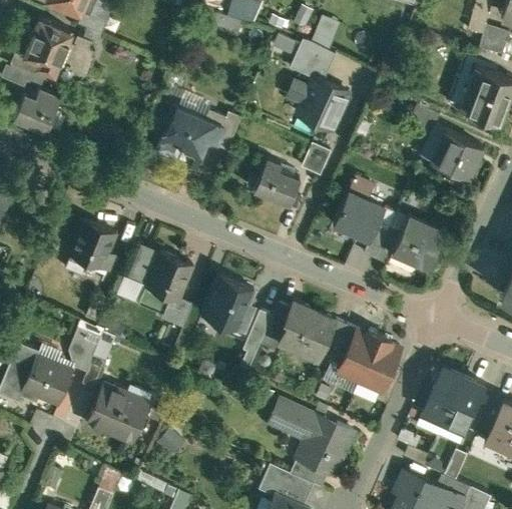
[(46,0),(46,1),(78,14),(79,11),(82,13),(89,15),(90,14),(95,0),(46,0)]
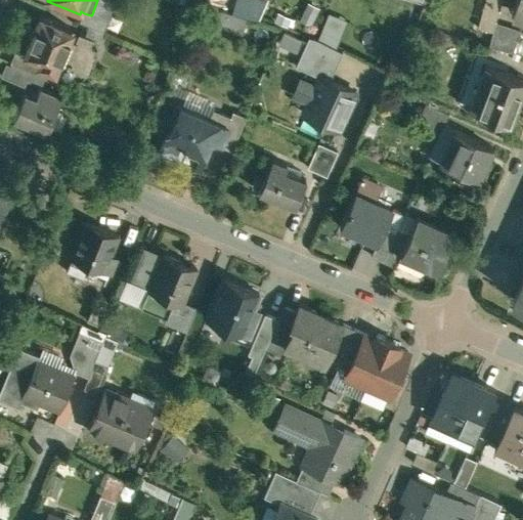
[(522,0),(512,0),(509,11),(522,14),(522,0)]
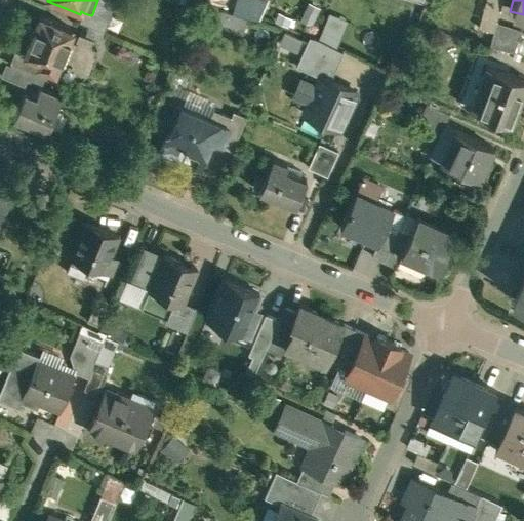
[(515,35),(492,31),(495,14),(482,12),(478,31),(491,34),(489,50),(511,54),(515,35)]
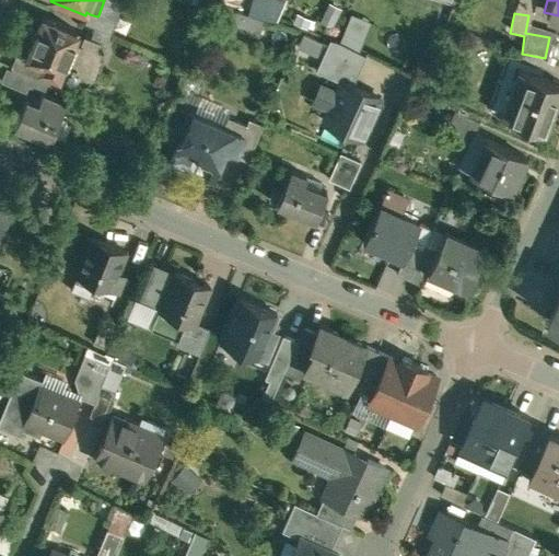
[(117,23),(99,15),(97,16),(90,14),(84,26),(112,37),(117,23)]
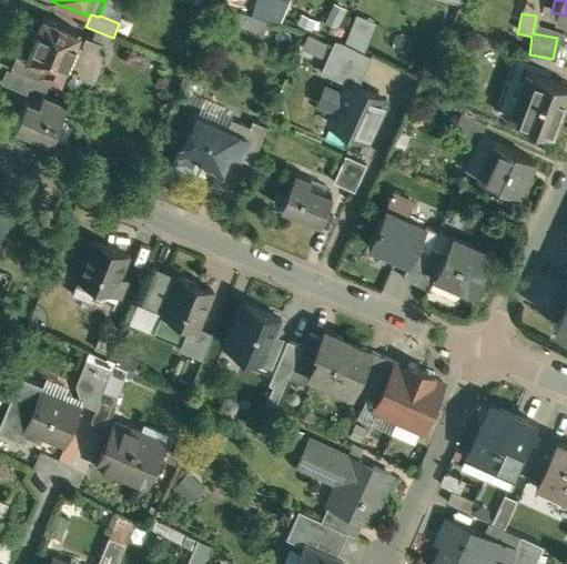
[(346,38),(366,46),(375,26),(355,17),(346,38)]
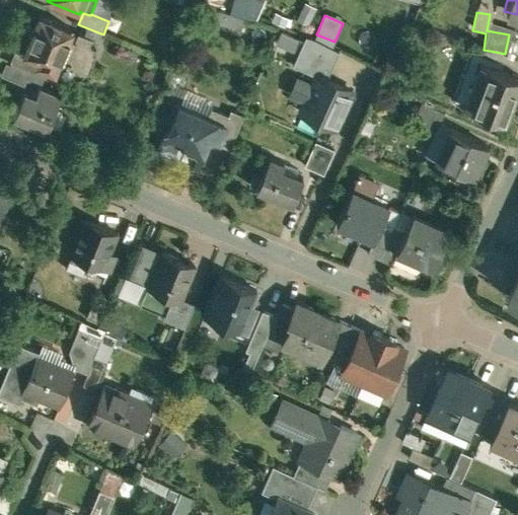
[(70,34),(40,22),(24,59),(26,59),(40,65),(38,68),(54,75),(60,61),(70,35),(70,34)]
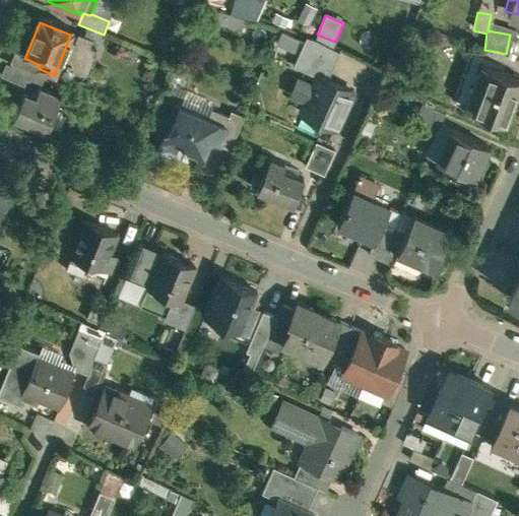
[(91,44),(72,37),(70,36),(60,61),(63,63),(61,68),(65,70),(65,71),(73,73),(73,72),(87,78),(90,70),(91,70),(95,59),(93,59),(95,54),(91,53),(90,52),(89,50),(91,44)]
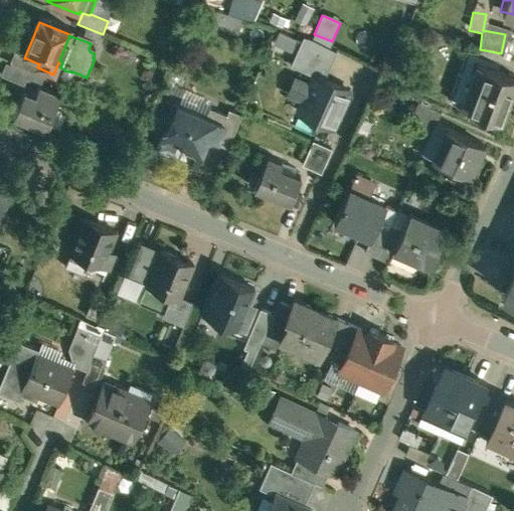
[(276,35),(272,48),(291,53),(295,40),(276,35)]
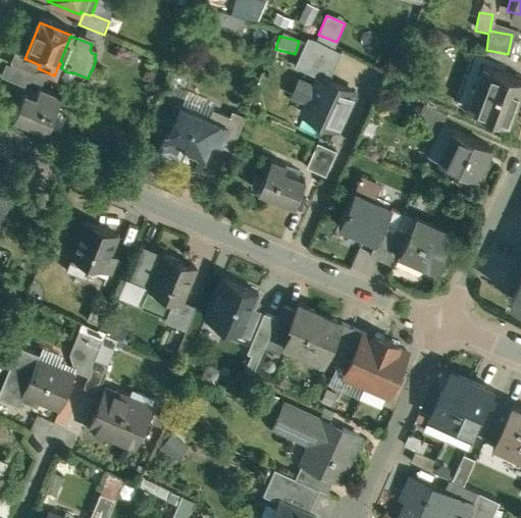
[(341,55),(316,43),(307,41),(294,69),(317,80),(318,79),(328,84),(341,55)]
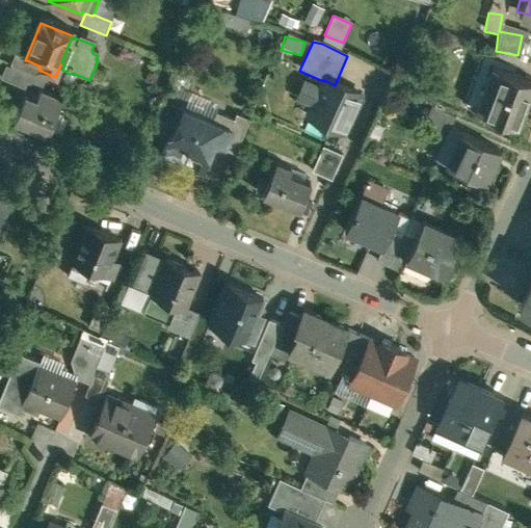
[(41,67),(27,60),(25,63),(12,58),(9,68),(51,86),(55,77),(38,70),(41,67)]
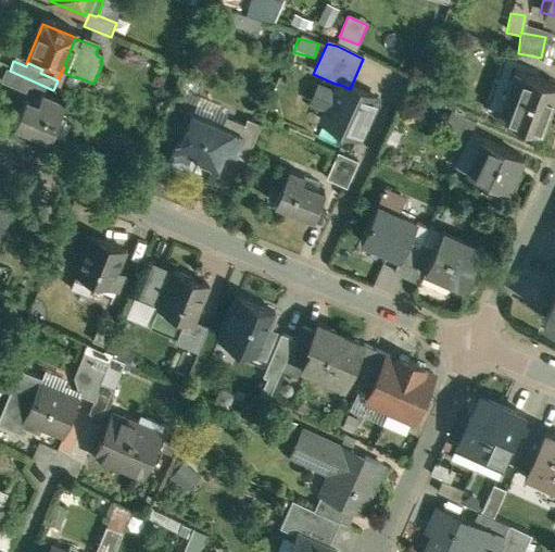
[(554,86),(514,72),(514,73),(519,75),(503,120),(497,117),(496,118),(541,135),(554,101),(554,86)]
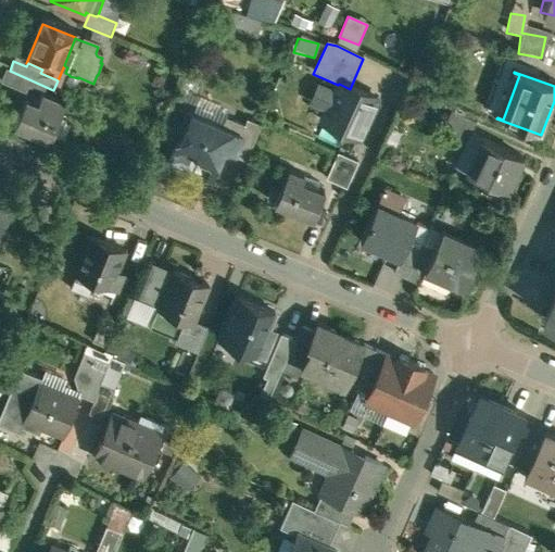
[(350,89),(339,84),(338,85),(320,124),(358,141),(377,101),(350,89)]
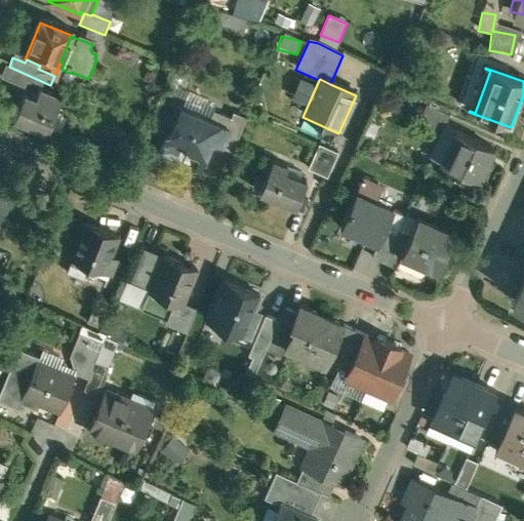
[(39,93),(35,103),(24,98),(14,123),(47,136),(61,103),(39,93)]
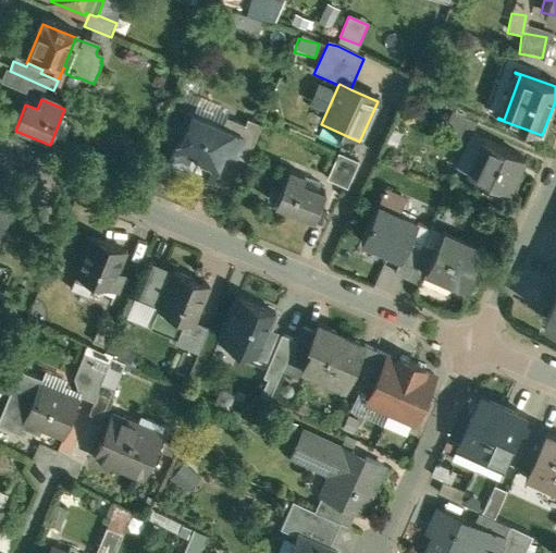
[(222,130),(189,117),(170,166),(173,167),(174,170),(185,174),(188,172),(211,182),(224,152),(234,157),(234,156),(247,125),(246,125),(226,118),(222,130)]
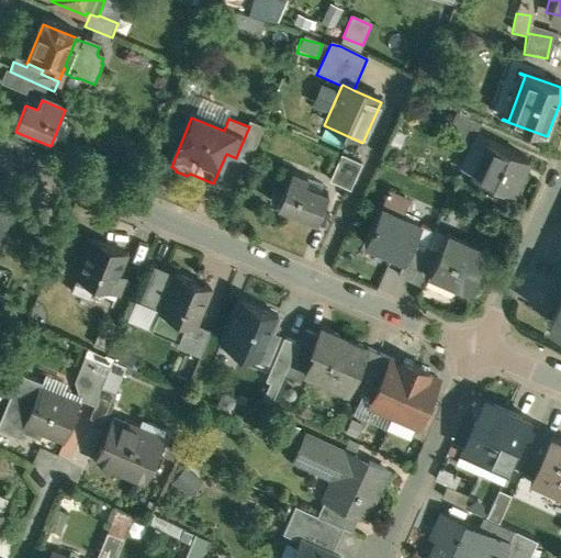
[(481,129),(457,118),(448,137),(472,148),(481,129)]
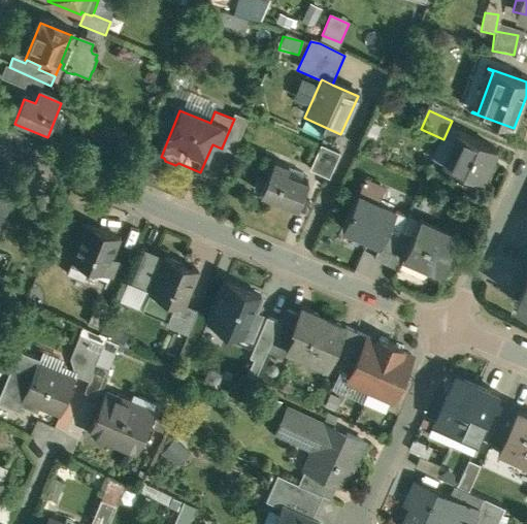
[(234,119),(222,148),(222,149),(234,154),(249,118),(235,112),(233,119),(234,119)]
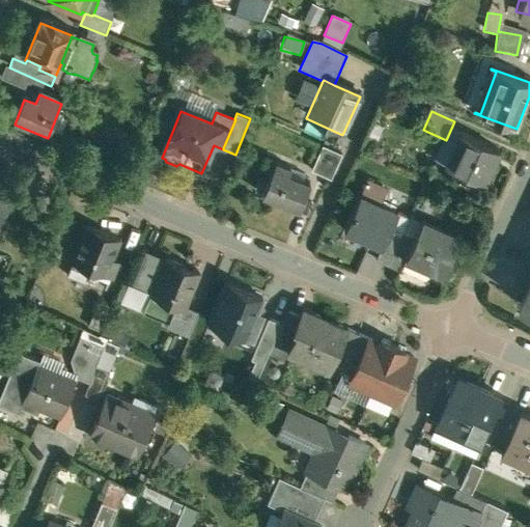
[(498,153),(461,136),(452,155),(455,156),(448,170),(482,186),(498,153)]
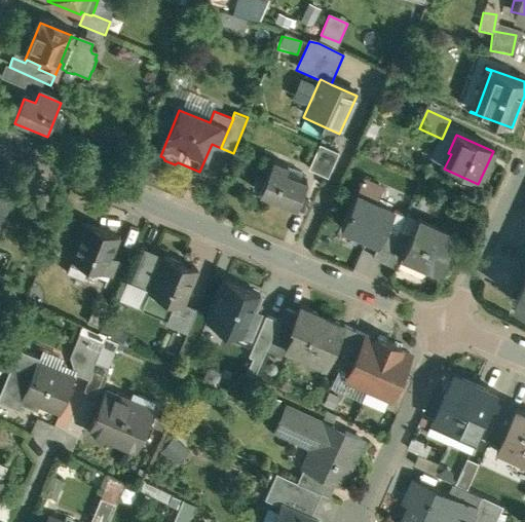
[(307,172),(327,179),(337,154),(317,147),(307,172)]
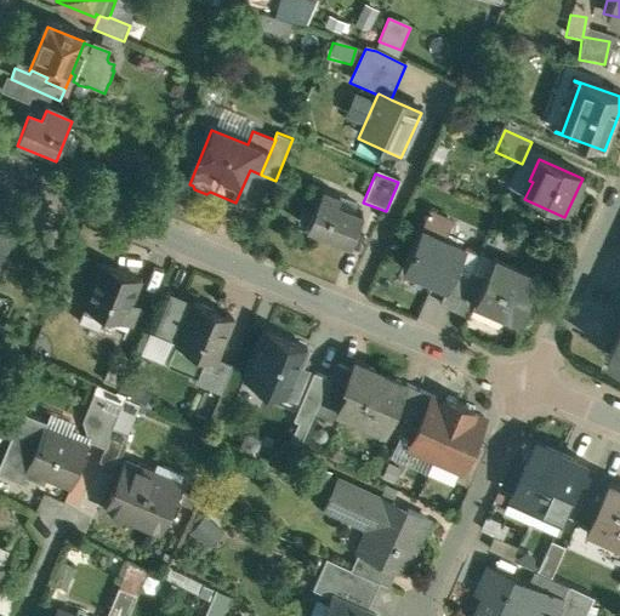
[(339,200),(320,192),(311,216),(318,218),(311,234),(348,249),(360,217),(336,206),(339,200)]
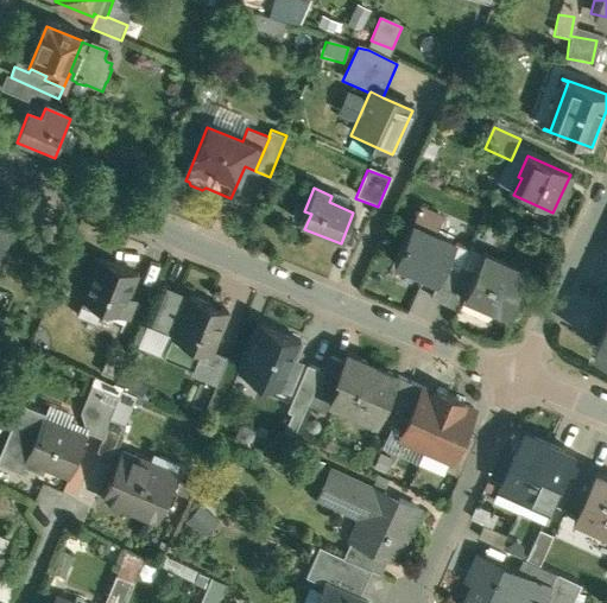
[(0,249),(10,226),(0,221),(0,249)]
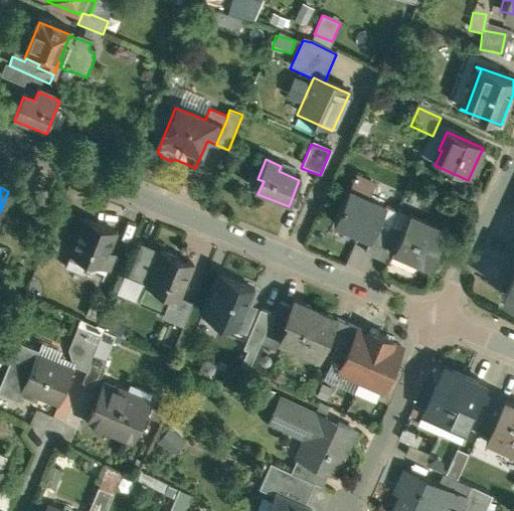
[(385,208),(349,192),(334,226),(370,242),(376,227),(385,208)]
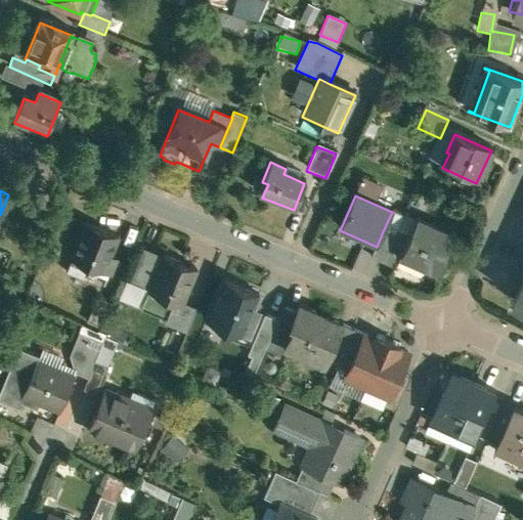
[(452,236),(417,220),(409,235),(400,257),(401,258),(402,256),(426,267),(425,268),(427,269),(437,273),(452,236)]
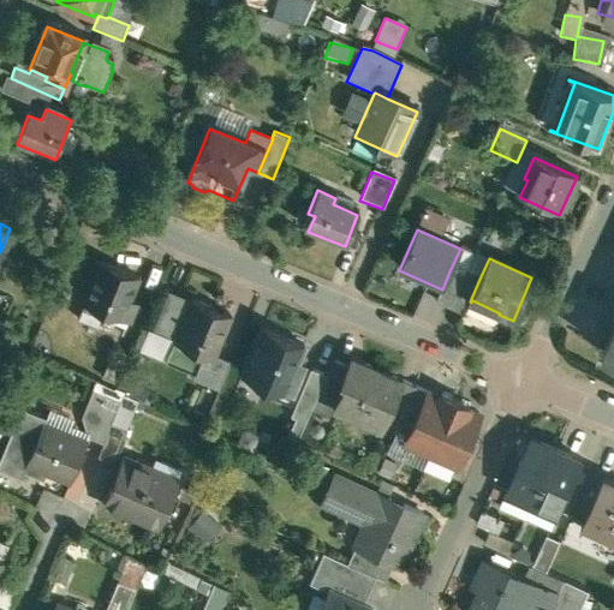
[(137,280),(101,265),(84,308),(103,315),(129,324),(136,308),(127,304),(137,280)]
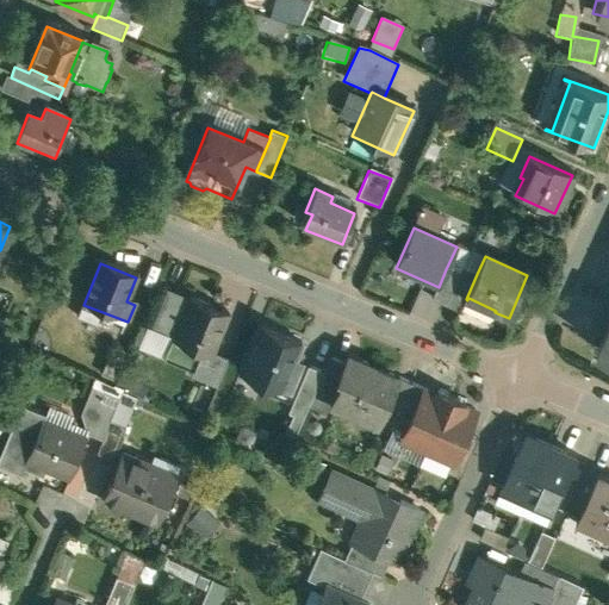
[(459,275),(445,307),(459,313),(464,305),(466,299),(477,274),(463,268),(459,275)]
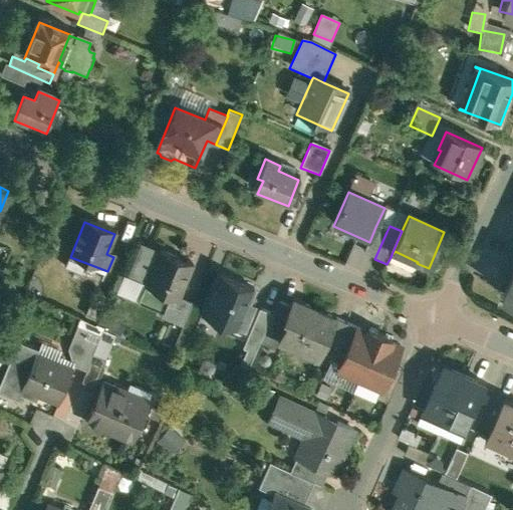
[(369,242),(363,254),(374,259),(387,232),(375,227),(369,242)]
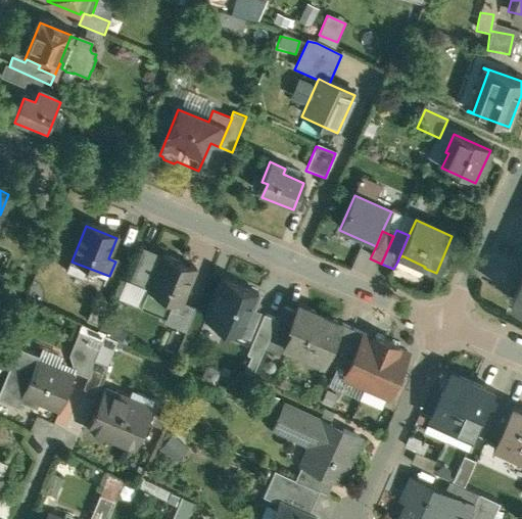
[(162,263),(145,255),(133,286),(150,293),(162,263)]
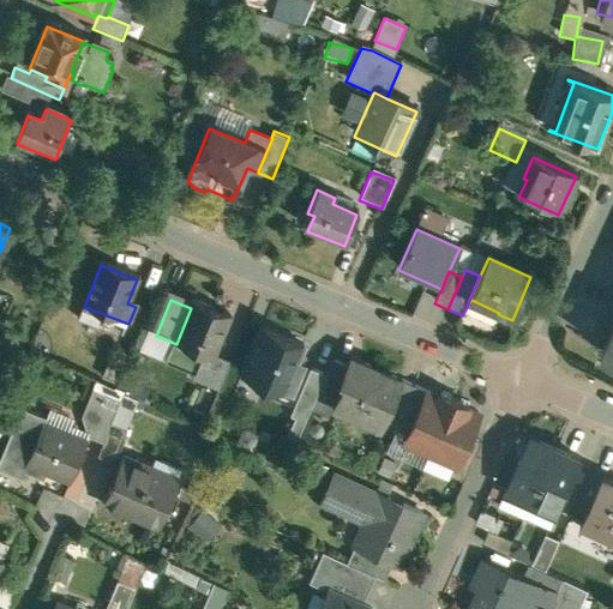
[(499,313),(472,300),(470,302),(469,301),(467,307),(498,320),(500,315),(498,314),(499,313)]
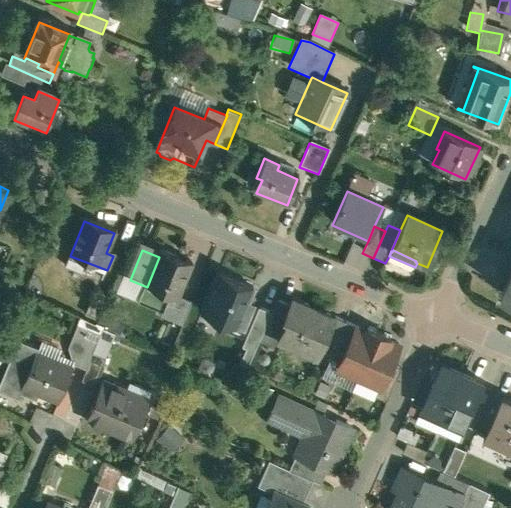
[(190,265),(161,253),(159,257),(147,287),(169,296),(177,299),(190,265)]
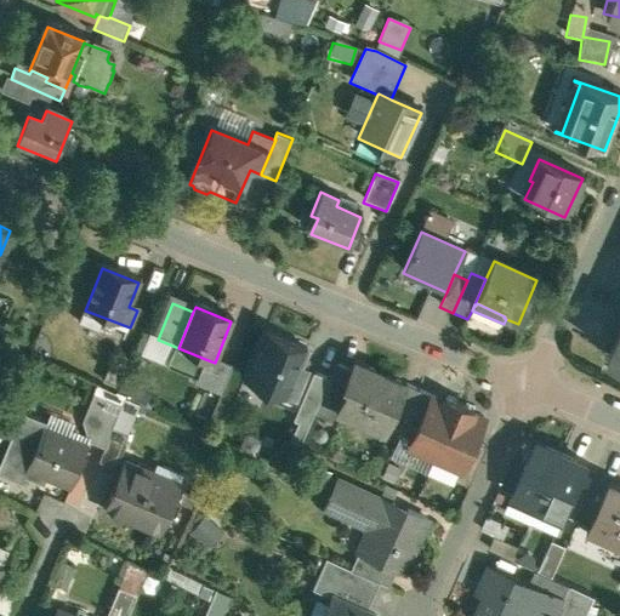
[(104,318),(85,311),(79,326),(98,335),(104,318)]
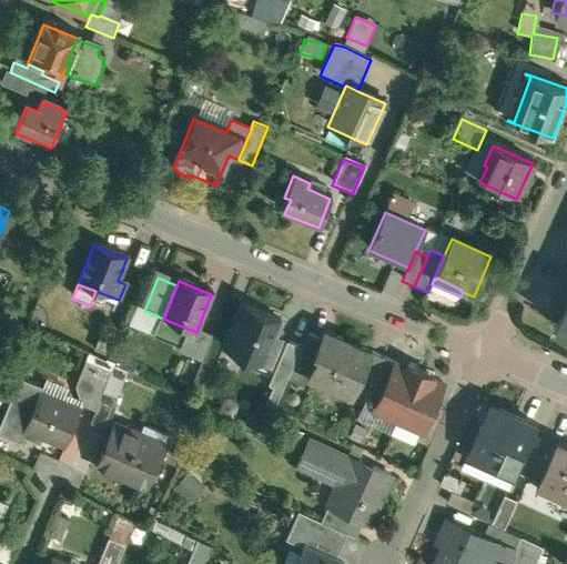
[(281,323),(241,306),(241,308),(242,308),(225,348),(224,348),(224,349),(225,350),(245,358),(244,363),(267,373),(270,368),(271,369),(271,368),(271,366),(281,341),(273,339),(280,324),(281,324),(281,323)]
